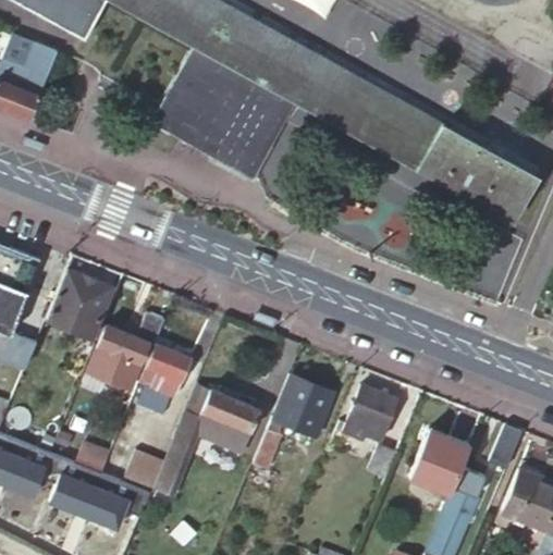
[(297,101),(513,221),(538,176),(216,0),(110,0),(194,46),(203,50),(175,98),(189,106),(174,135),(254,181),(297,101)]
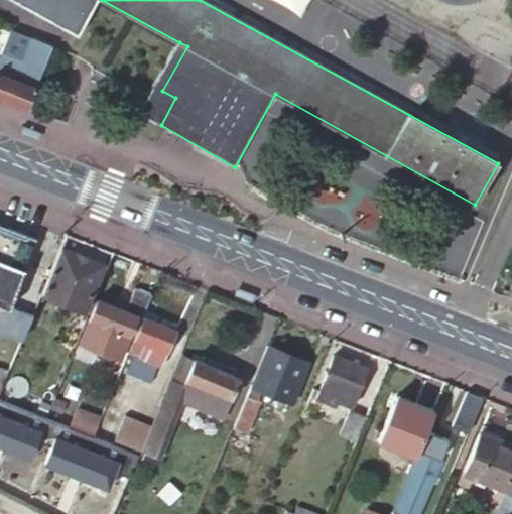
[(0,101),(29,113),(54,49),(32,39),(16,82),(0,75),(0,69),(0,68),(0,101)]
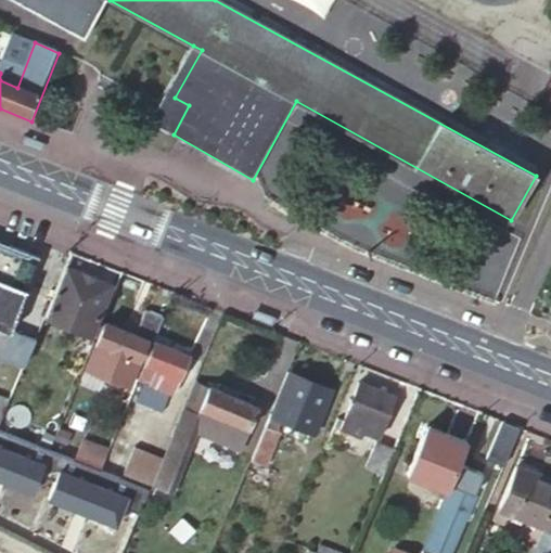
[(151,121),(174,134),(189,105),(175,98),(202,50),(193,46),(151,121)]
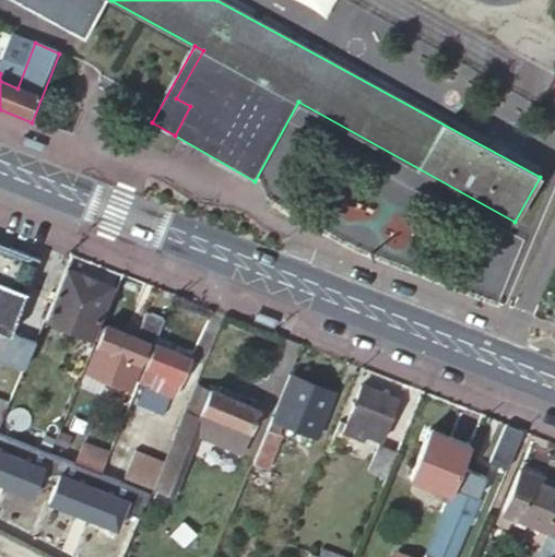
[(47,142),(30,138),(27,145),(45,151),(47,142)]
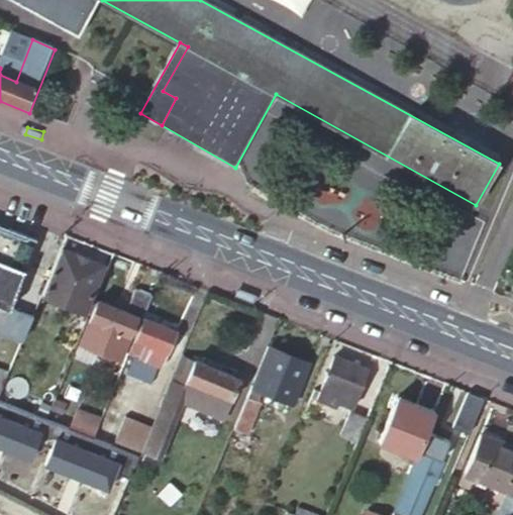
[(466,277),(480,223),(456,216),(442,271),(466,277)]
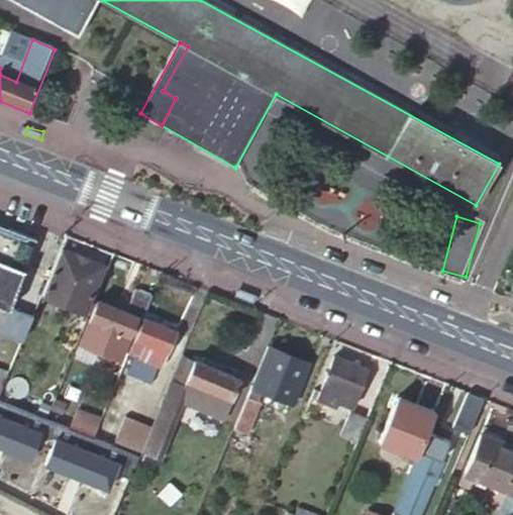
[(106,266),(63,247),(44,294),(87,311),(106,266)]
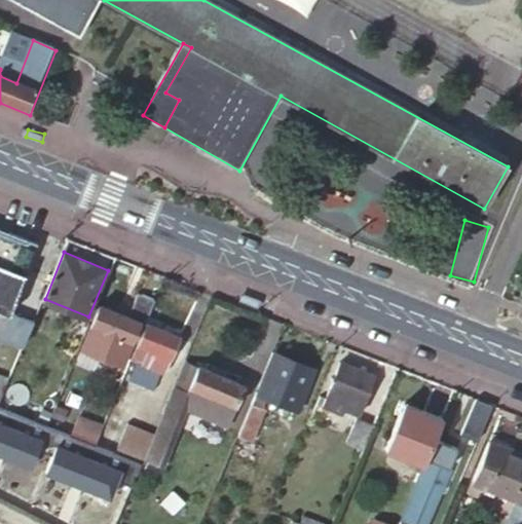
[(0,332),(9,313),(0,308),(0,282),(6,267),(0,264),(0,332)]
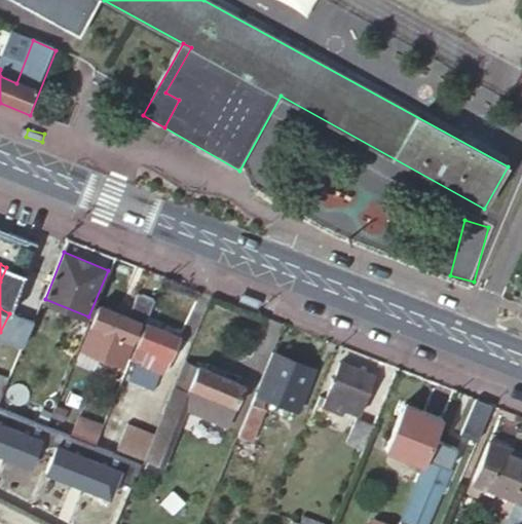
[(0,282),(0,308),(9,313),(26,275),(6,267),(0,282)]
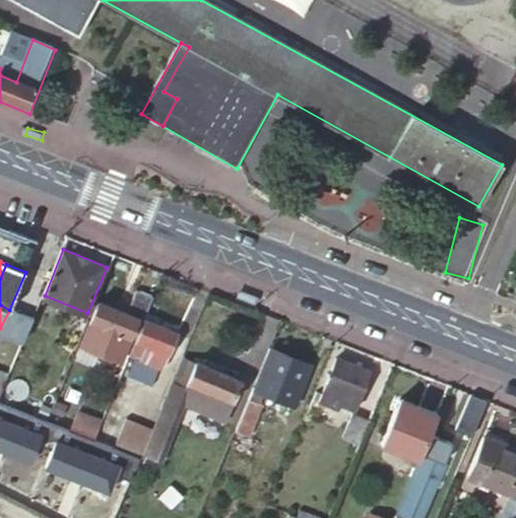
[(259,292),(243,287),(241,296),(257,300),(259,292)]
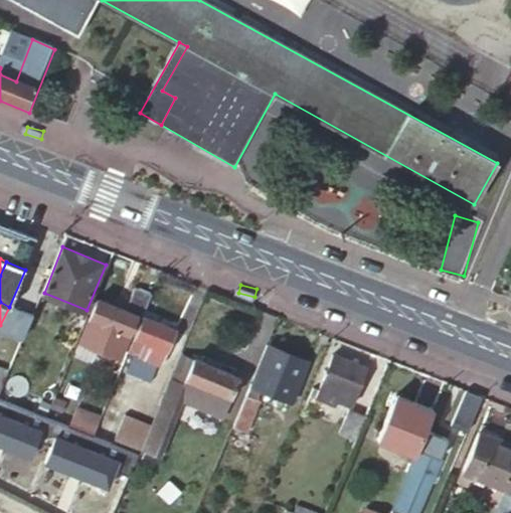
[(143,316),(152,296),(137,290),(129,310),(101,298),(80,344),(124,362),(129,351),(143,316)]
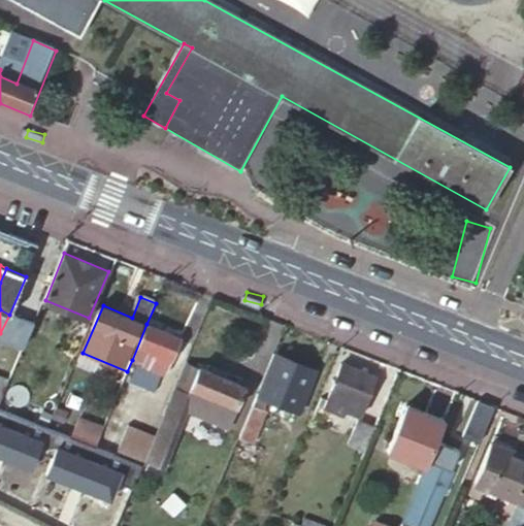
[(0,333),(0,338),(25,350),(34,326),(9,315),(0,333)]
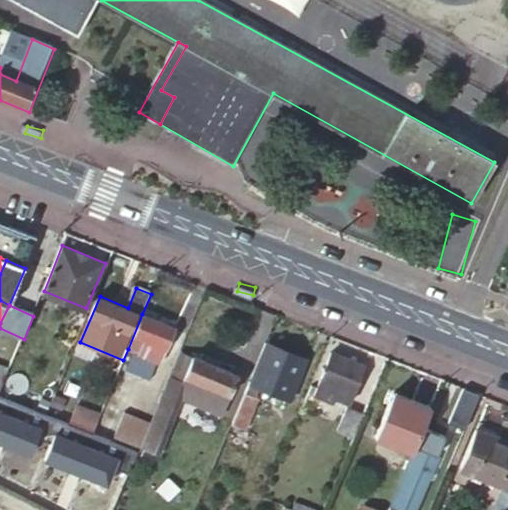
[(176,329),(142,314),(128,349),(163,363),(176,329)]
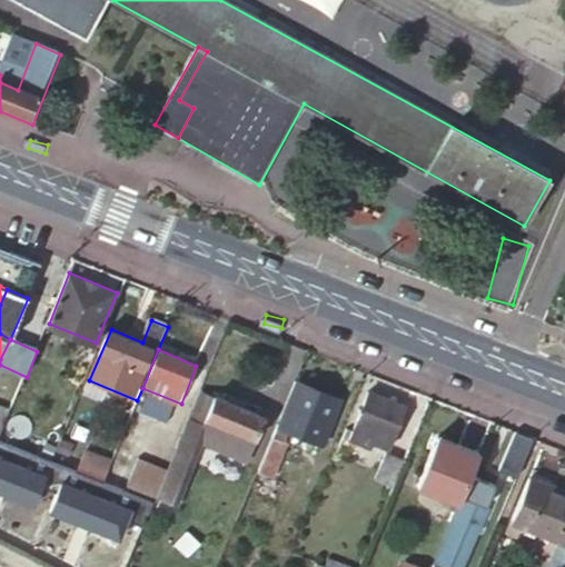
[(299,384),(257,481),(264,486),(267,479),(271,481),(287,445),(284,444),(288,431),(323,446),(339,401),(299,384)]
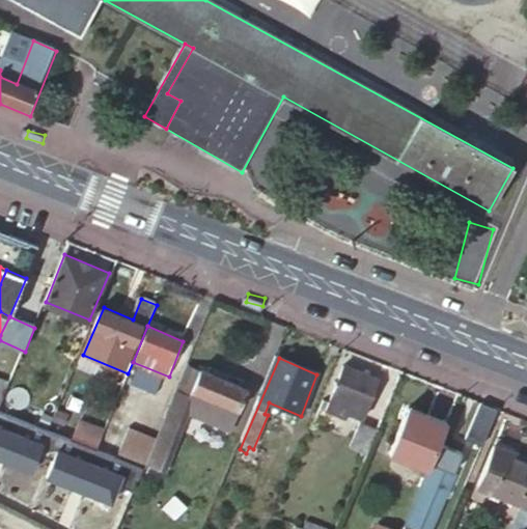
[(331,404),(325,400),(319,417),(335,424),(339,415),(348,418),(350,414),(365,420),(382,380),(347,366),(331,404)]
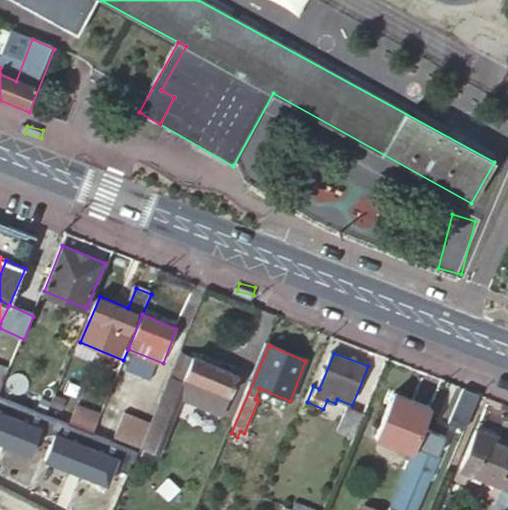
[(186,382),(173,376),(152,425),(143,447),(161,454),(184,400),(223,417),(240,376),(196,359),(186,382)]
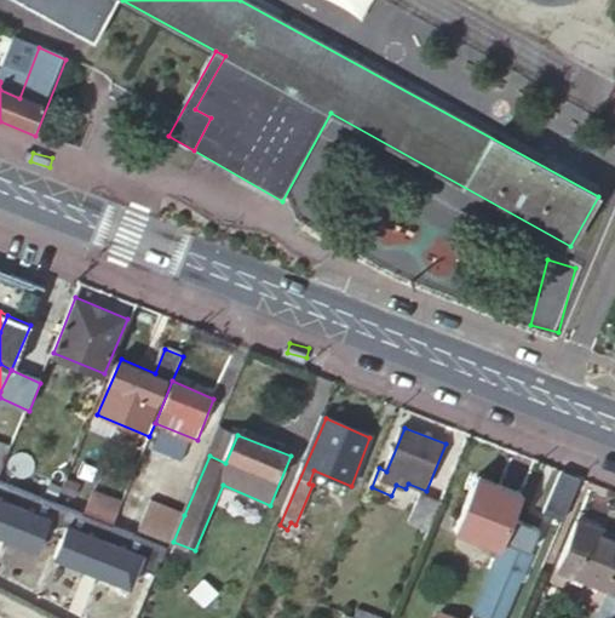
[(0,478),(12,450),(0,445),(0,478)]
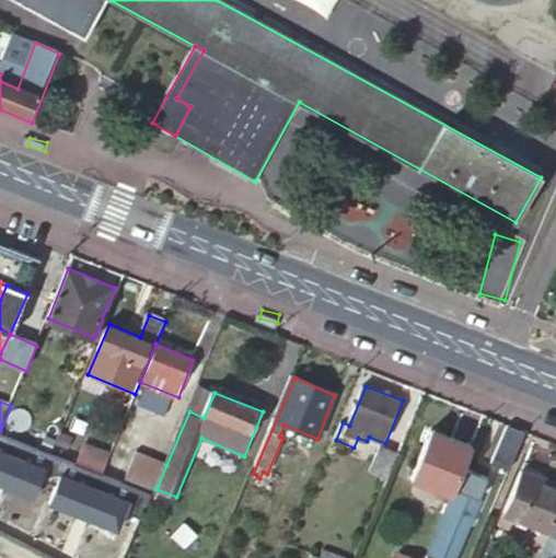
[(456,488),(474,448),(432,430),(412,478),(453,497),(456,488)]
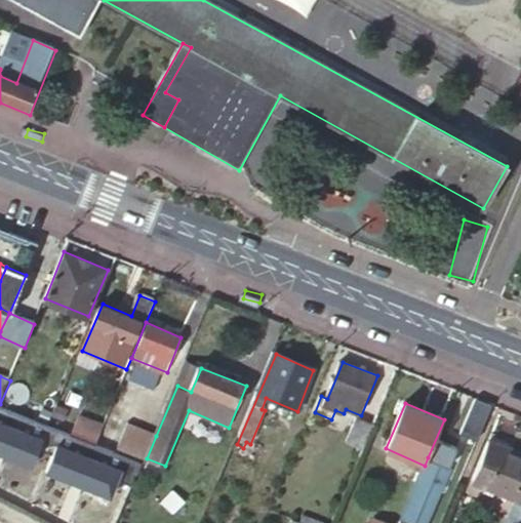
[(80,415),(72,434),(95,443),(103,430),(104,426),(80,415)]
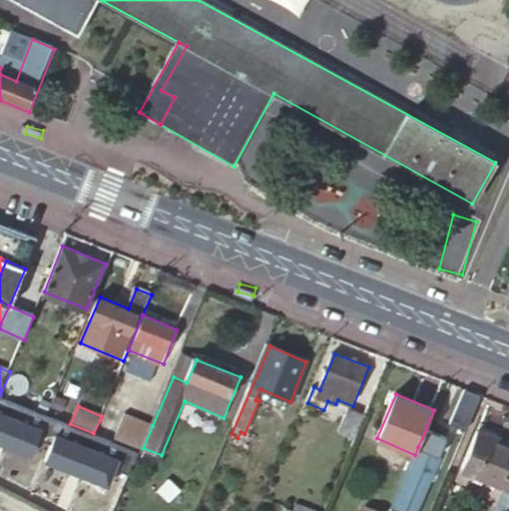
[(355,442),(366,417),(351,411),(340,435),(355,442)]
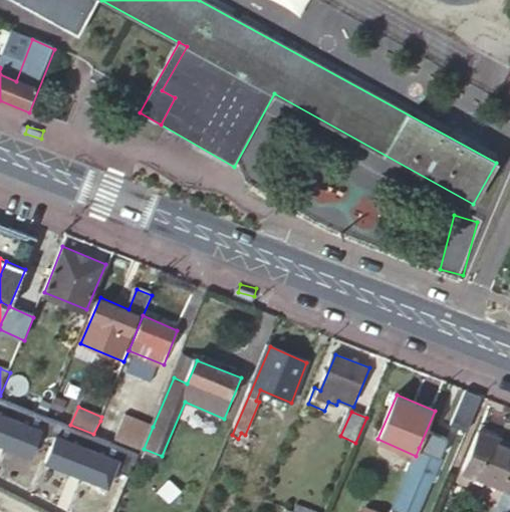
[(119,445),(142,454),(144,449),(153,427),(128,417),(116,443),(119,445)]
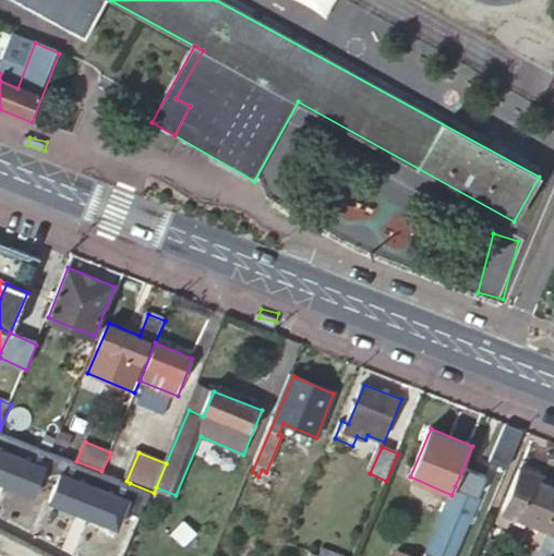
[(109,457),(101,471),(106,473),(118,478),(123,462),(109,457)]
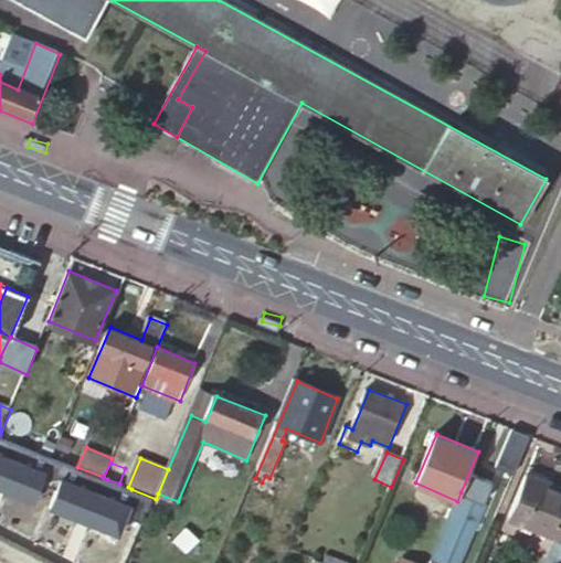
[(103,477),(77,467),(70,486),(99,498),(107,479),(103,477)]
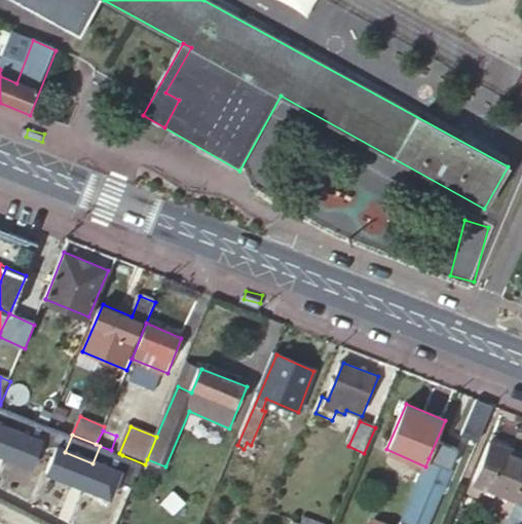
[(521,454),(492,442),(476,484),(521,502),(521,454)]
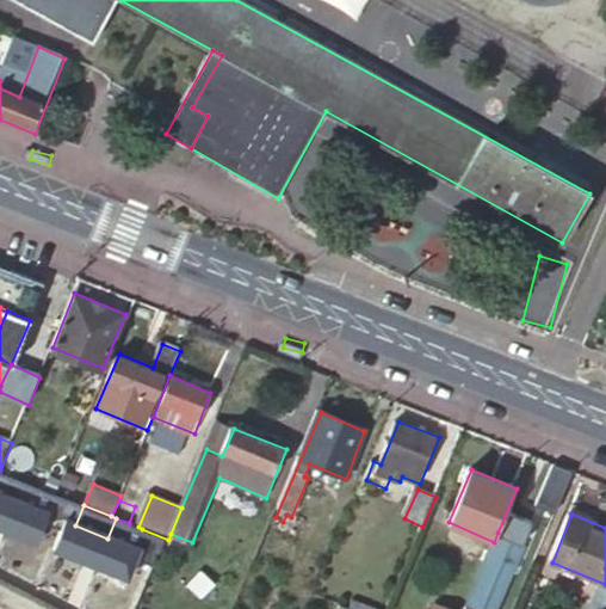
[(107,539),(98,561),(123,572),(142,529),(138,527),(129,523),(116,518),(107,539)]
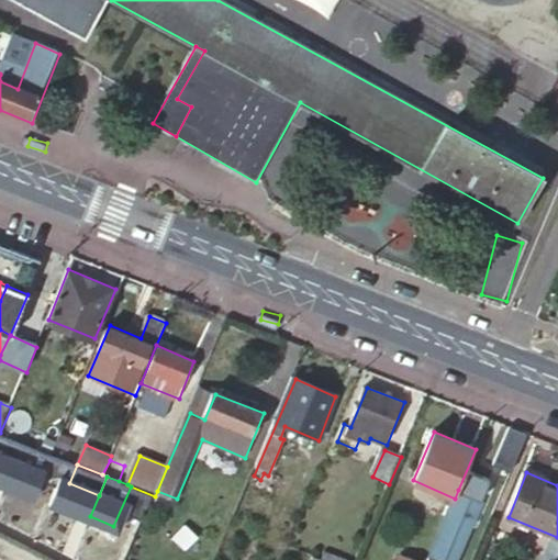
[(127,559),(155,496),(131,486),(113,526),(90,516),(73,559),(127,559)]
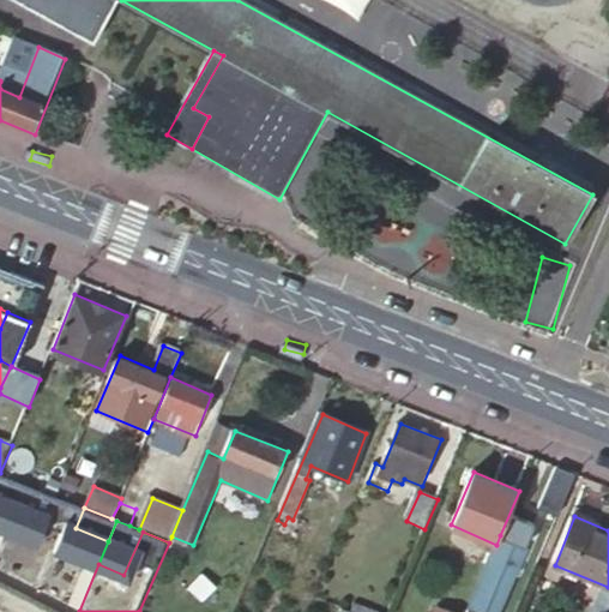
[(496,545),(470,611),(501,611),(529,549),(500,535),(496,545)]
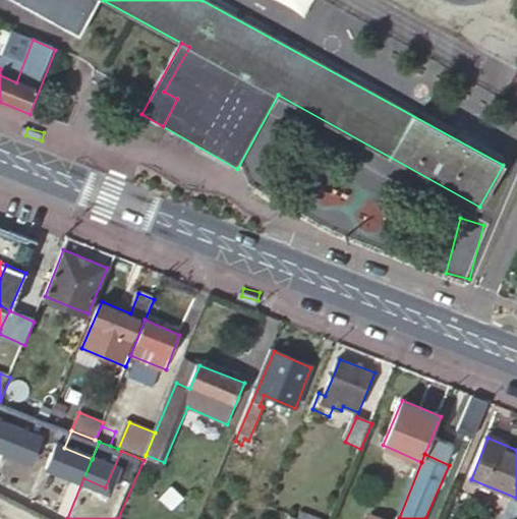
[(190,464),(184,461),(181,468),(187,470),(190,464)]
